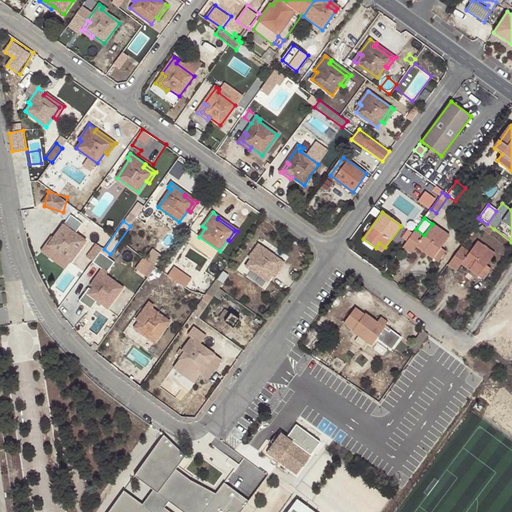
[(71,262),(86,241),(79,236),(68,228),(70,225),(65,222),(53,239),(56,241),(51,248),(59,254),(71,262)]
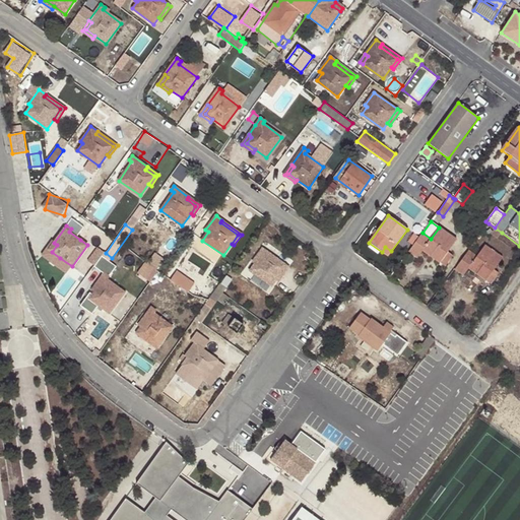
[(423,233),(408,252),(416,258),(421,251),(425,248),(432,254),(430,257),(439,263),(447,252),(456,241),(439,228),(431,239),(423,233)]
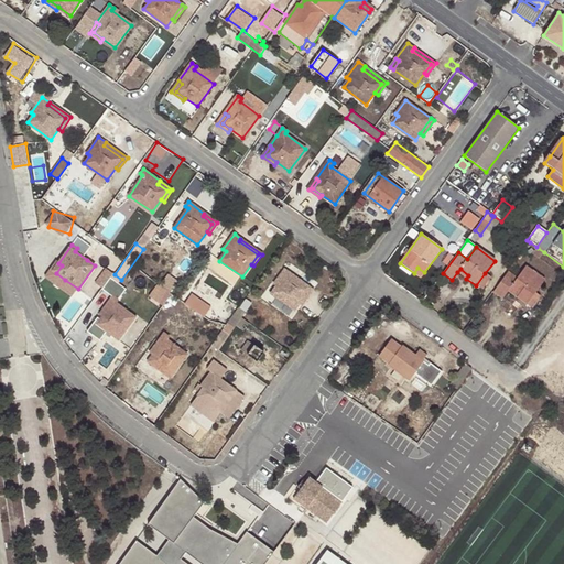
[(539,260),(544,252),(538,248),(532,255),(539,260)]
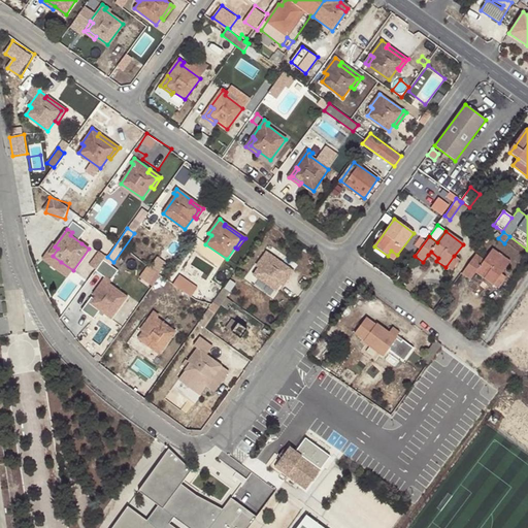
[(81,243),(89,249),(92,243),(85,239),(81,243)]
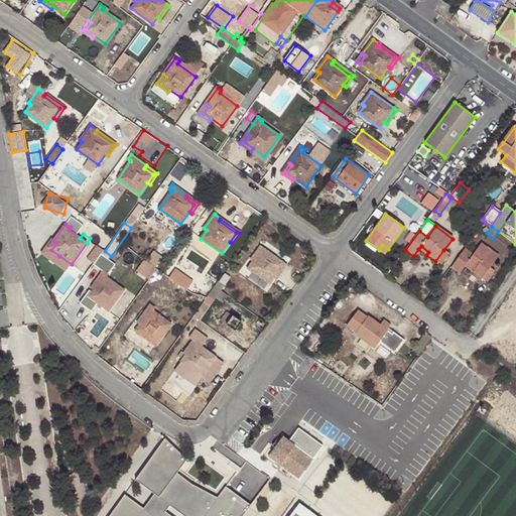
[(57,259),(59,256),(51,250),(56,243),(53,241),(46,251),(57,259)]
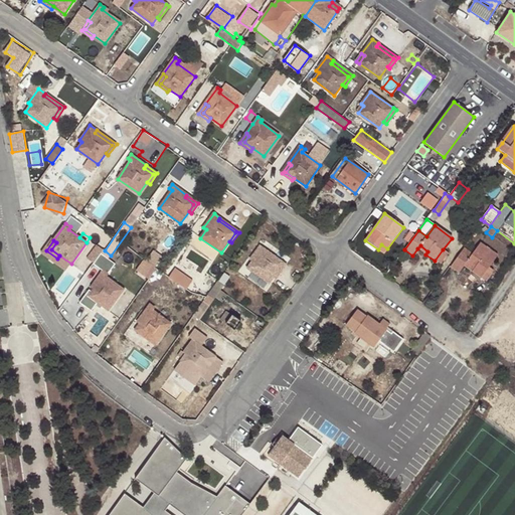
[(473,254),(464,247),(450,267),(459,274),(464,267),(466,264),(473,269),(471,272),(481,279),(489,268),(497,255),(481,242),(473,254)]
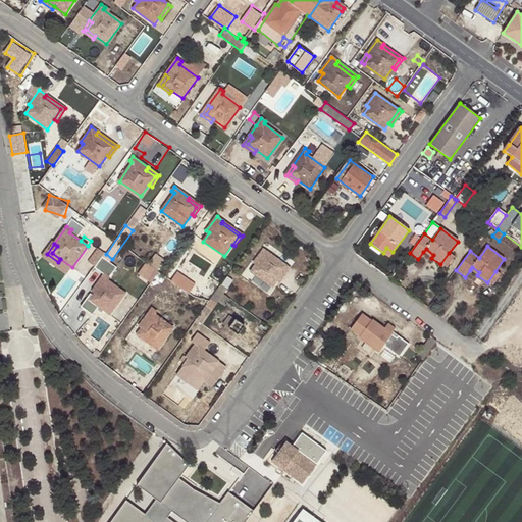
[(99,266),(106,251),(98,247),(91,263),(99,266)]
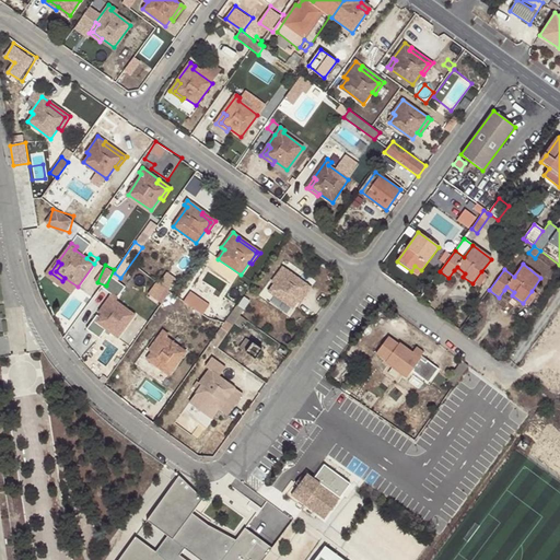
[(417,276),(421,270),(415,266),(411,271),(417,276)]
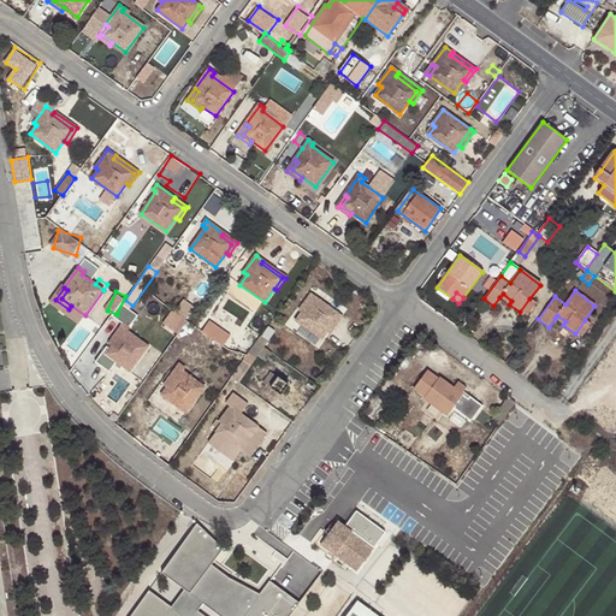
[(503,294),(499,297),(509,304),(511,301),(503,294)]
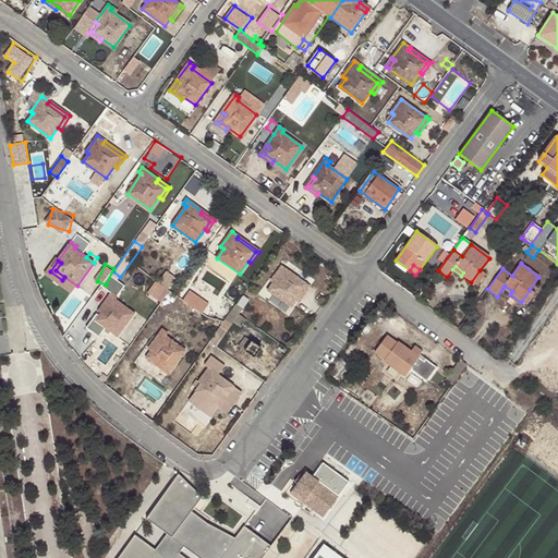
[(296,300),(306,284),(281,267),(273,280),(275,282),(269,291),(292,306),(296,300)]
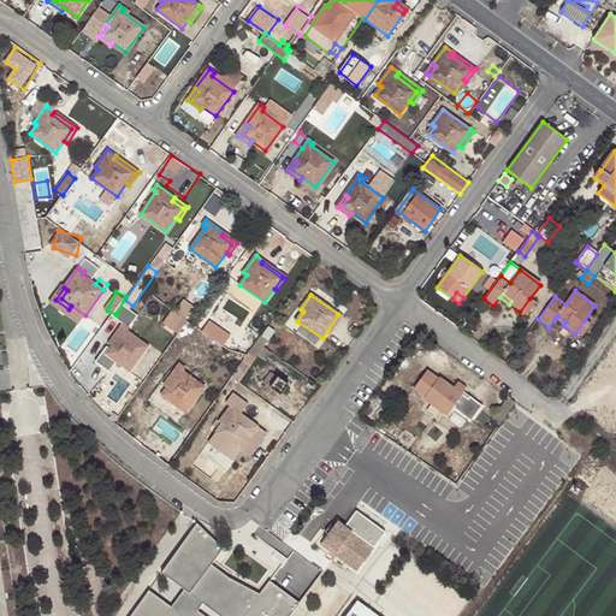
[(535,303),(529,298),(520,312),(526,317),(535,303)]
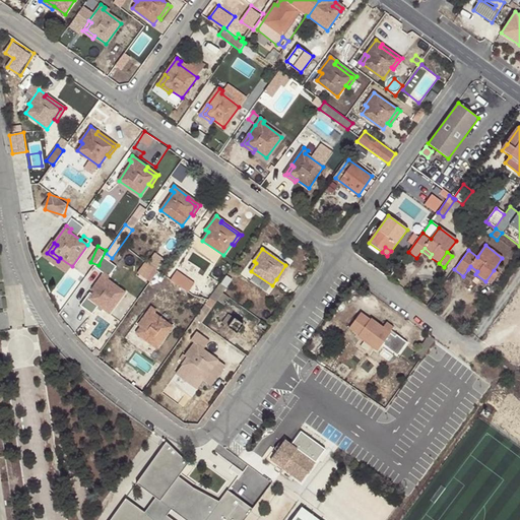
[(145,260),(138,273),(151,281),(165,257),(156,253),(151,263),(145,260)]
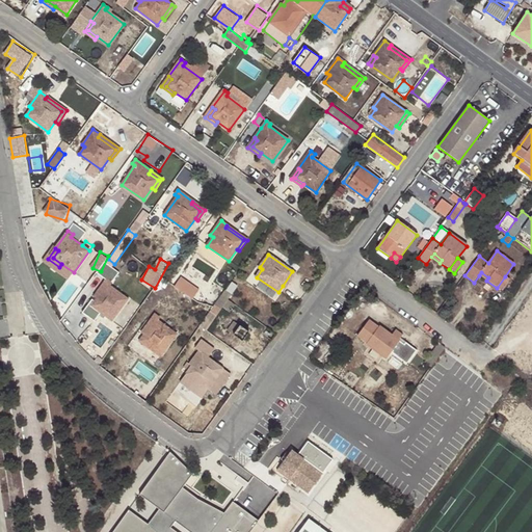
[(295,273),(292,271),(283,286),(286,288),(295,273)]
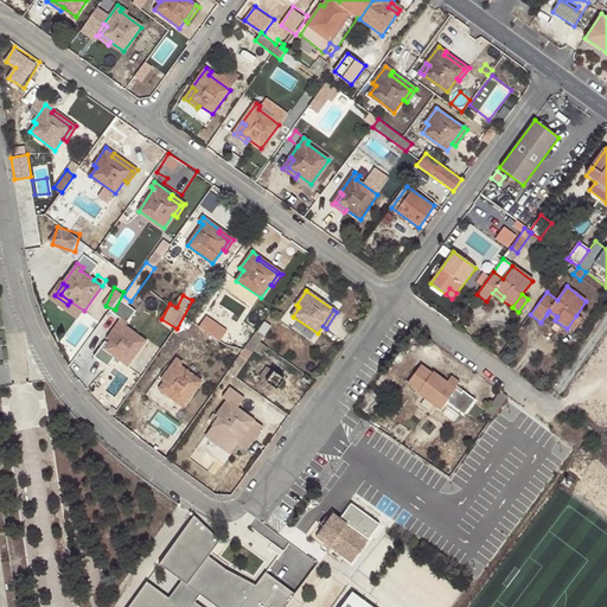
[(549,311),(547,314),(555,320),(557,317),(549,311)]
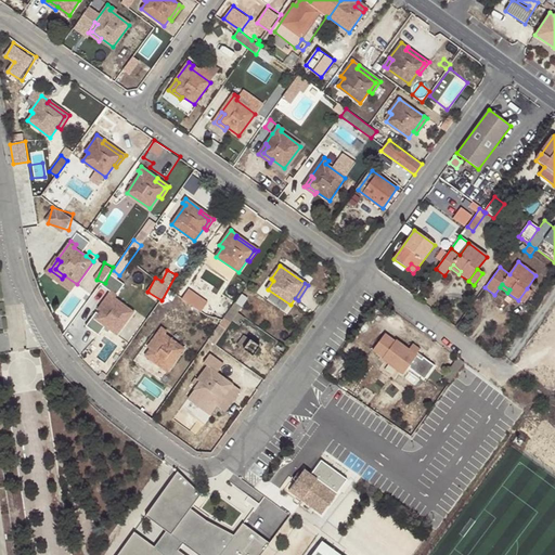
[(191,288),(184,299),(205,310),(210,299),(191,288)]
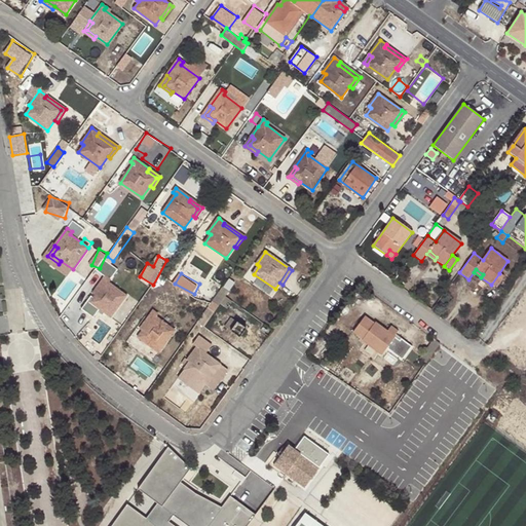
[(503,276),(499,273),(491,285),(495,288),(503,276)]
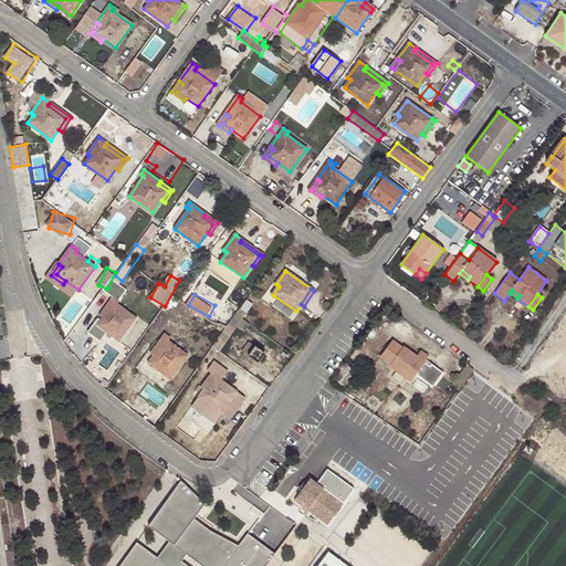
[(114,296),(100,316),(103,318),(97,325),(106,332),(119,342),(136,318),(116,304),(118,301),(114,296)]
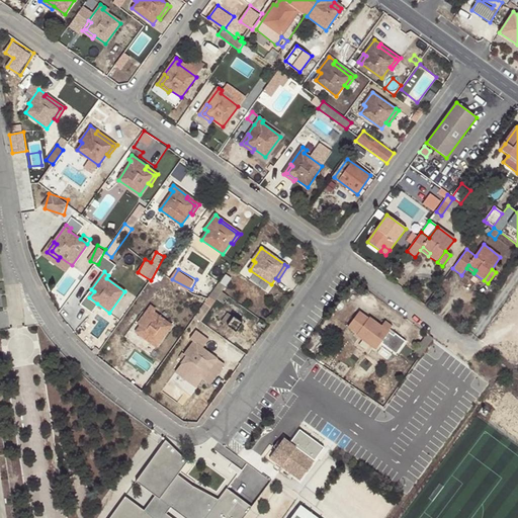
[(94,291),(91,289),(85,299),(95,307),(97,304),(89,297),(94,291)]
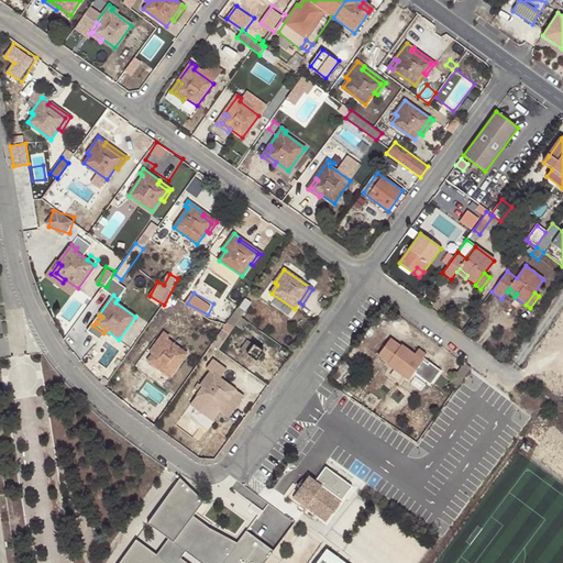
[(249,322),(242,317),(235,326),(243,331),(249,322)]
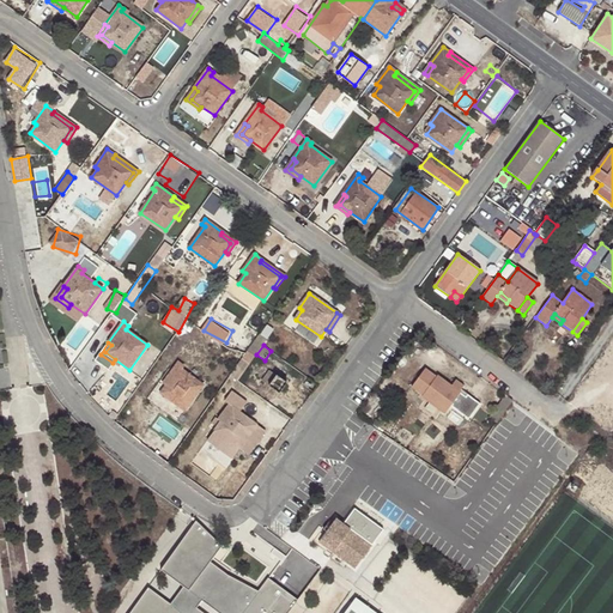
[(178,363),(164,382),(168,384),(162,393),(170,400),(186,411),(204,386),(181,369),(183,365),(178,363)]
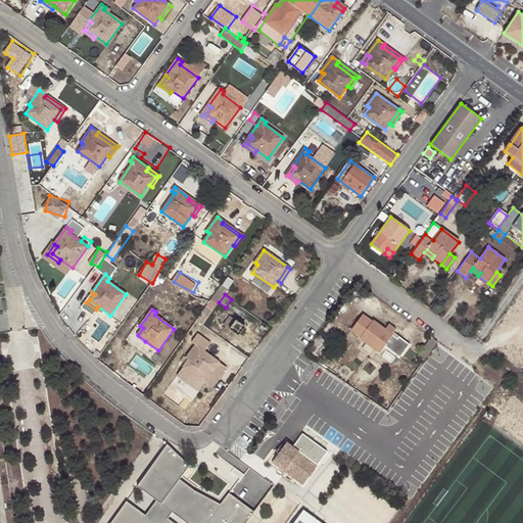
[(366,343),(373,348),(379,352),(384,346),(391,351),(400,338),(398,337),(397,339),(391,335),(395,329),(389,324),(385,330),(373,321),(372,323),(363,316),(351,330),(362,338),(361,339),(366,343)]
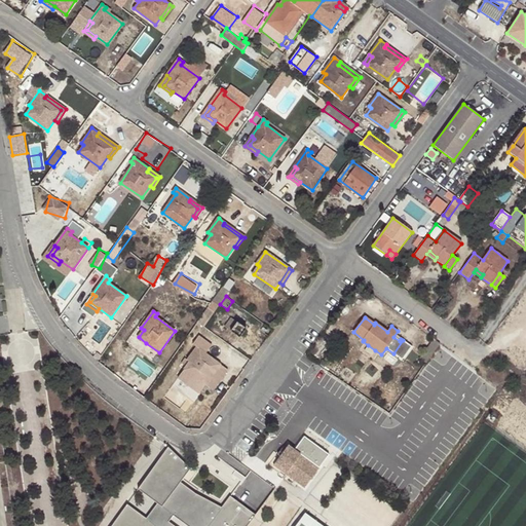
[(240,338),(247,329),(231,318),(225,327),(240,338)]
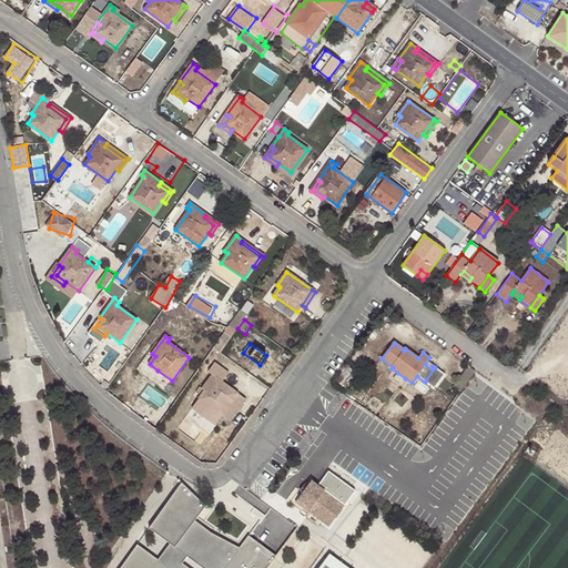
[(290,363),(294,356),(284,350),(281,356),(290,363)]
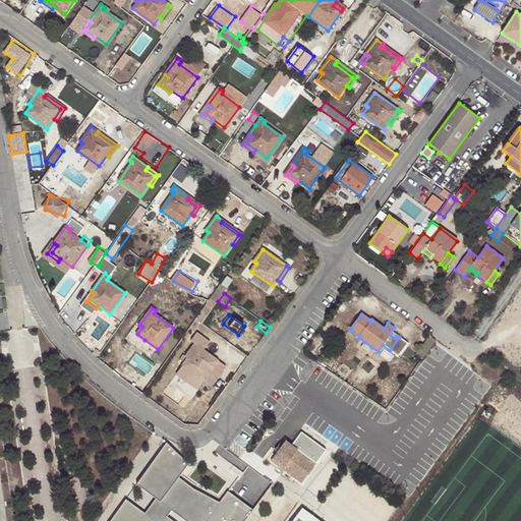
[(142,327),(139,325),(132,335),(142,342),(145,340),(137,334),(142,327)]
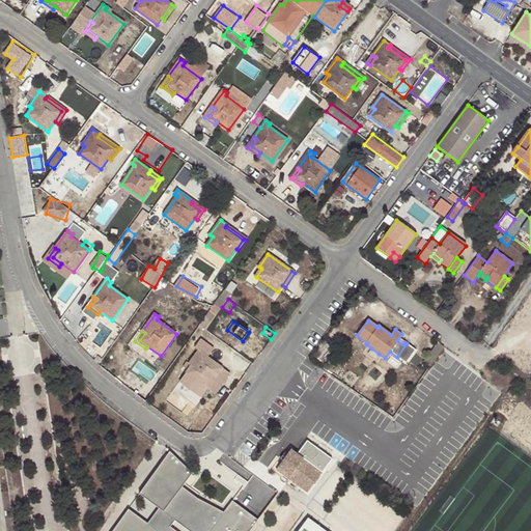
[(423,362),(429,366),(443,347),(437,343),(423,362)]
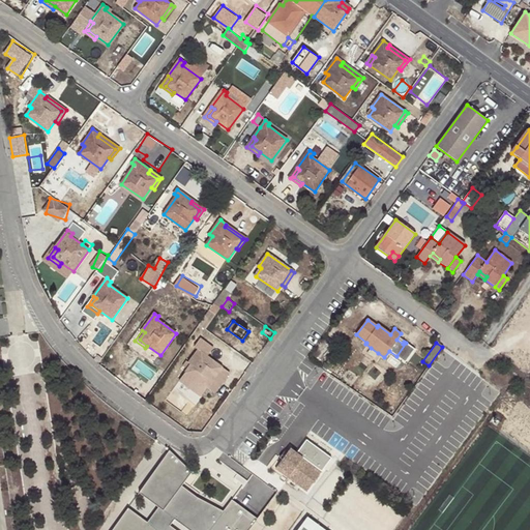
[(376,357),(378,353),(371,348),(367,352),(376,357)]
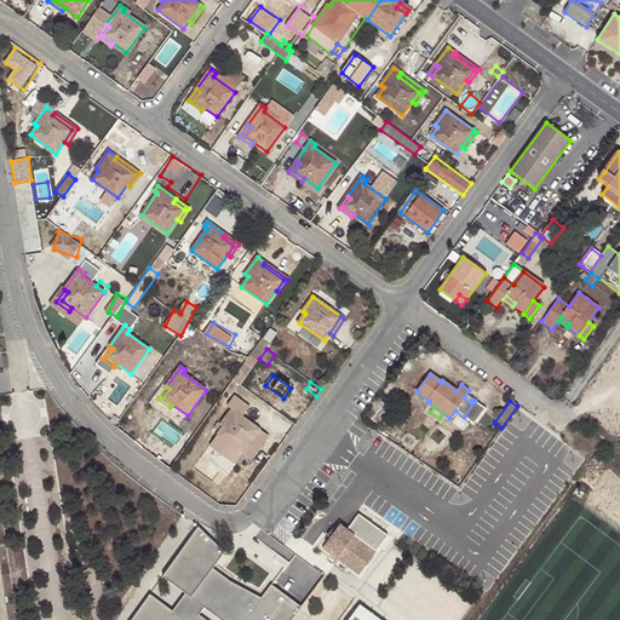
[(248,446),(260,430),(231,409),(220,424),(223,425),(218,435),(242,454),(248,446)]
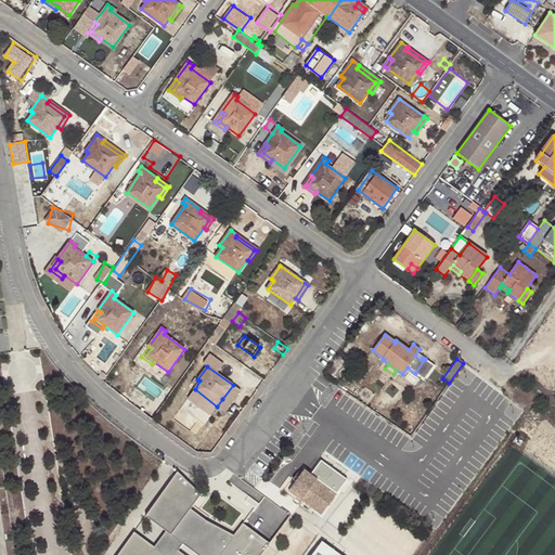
[(236,387),(233,385),(222,399),(226,401),(236,387)]
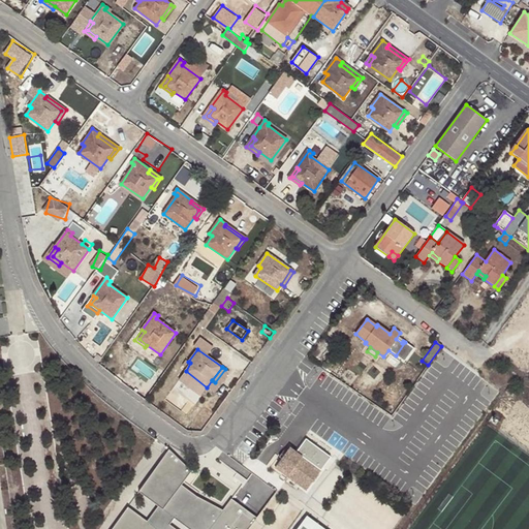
[(289,447),(275,467),(282,473),(285,470),(289,473),(286,476),(299,486),(304,478),(311,484),(332,458),(306,439),(296,453),(289,447)]
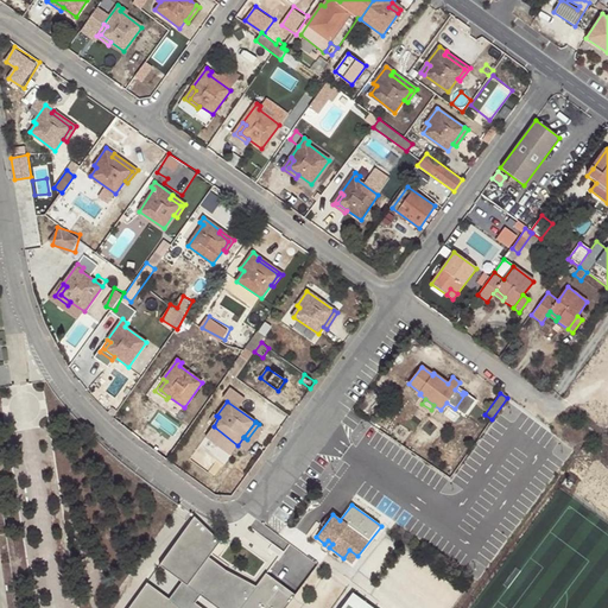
[(285,607),(295,595),(265,574),(257,587),(227,574),(208,558),(219,542),(196,520),(162,569),(183,583),(170,601),(149,584),(131,607),(285,607)]
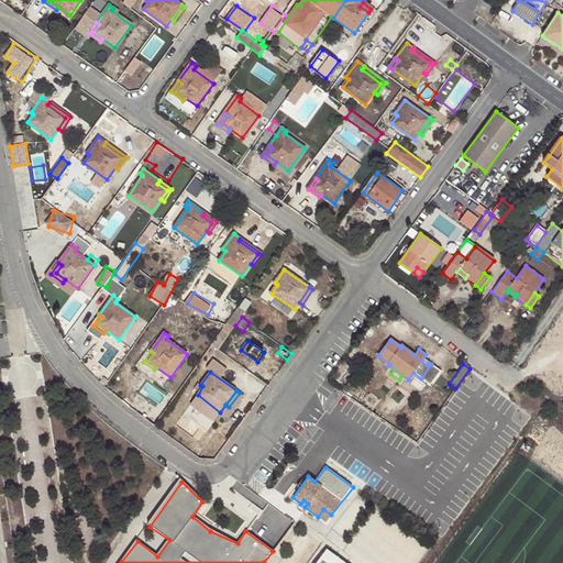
[(323,509),(318,517),(326,522),(331,515),(323,509)]
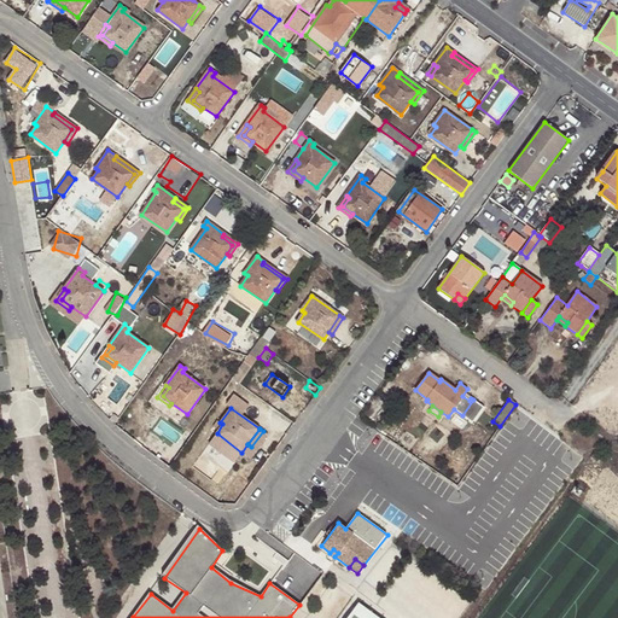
[(377,617),(357,604),(347,617),(377,617)]
